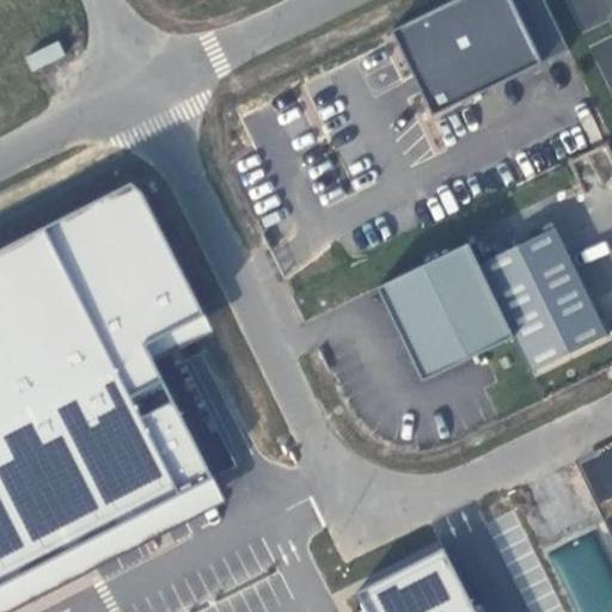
[(451,0),(387,30),(429,116),(567,50),(543,0),(451,0)]
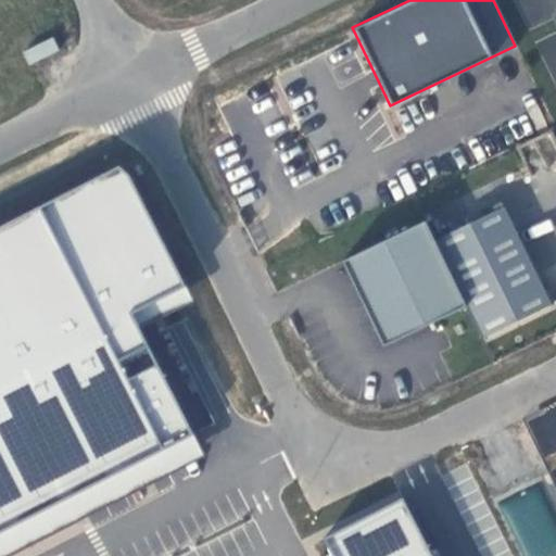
[(51,37),(21,51),(27,65),(58,51),(51,37)]
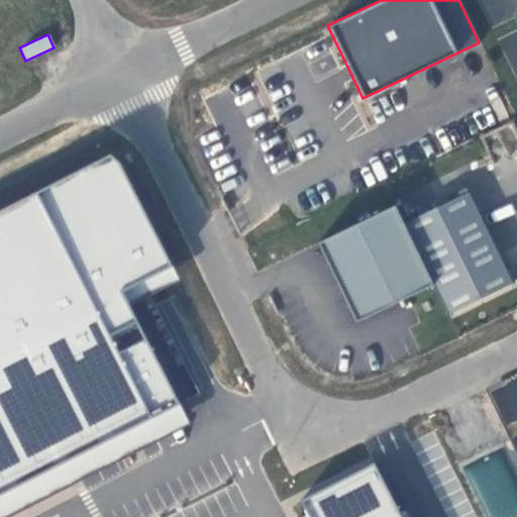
[(170,264),(112,153),(0,211),(0,516),(4,516),(8,515),(190,422),(120,289),(170,264)]
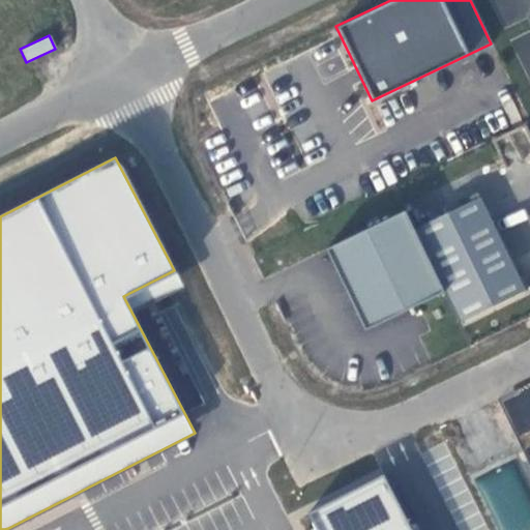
[(481,199),(415,231),(446,294),(461,325),(529,294),(481,199)]
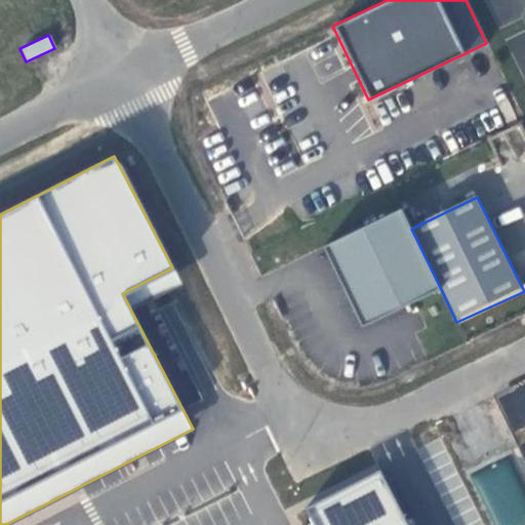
[(322,248),(363,330),(405,309),(442,291),(411,229),(402,209),(322,248)]
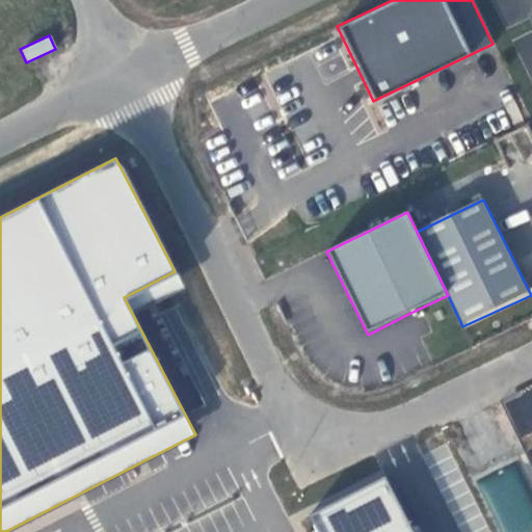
[(411,531),(384,479),(311,516),(317,527),(307,531),(411,531)]
